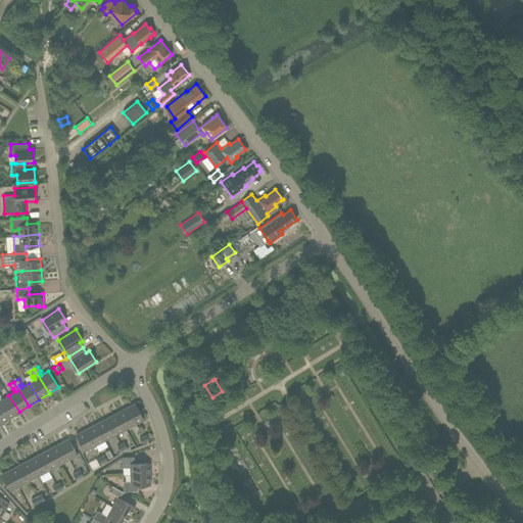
[(0,393),(0,403),(9,419),(19,412),(8,395),(2,399),(0,397),(1,396),(0,393)]
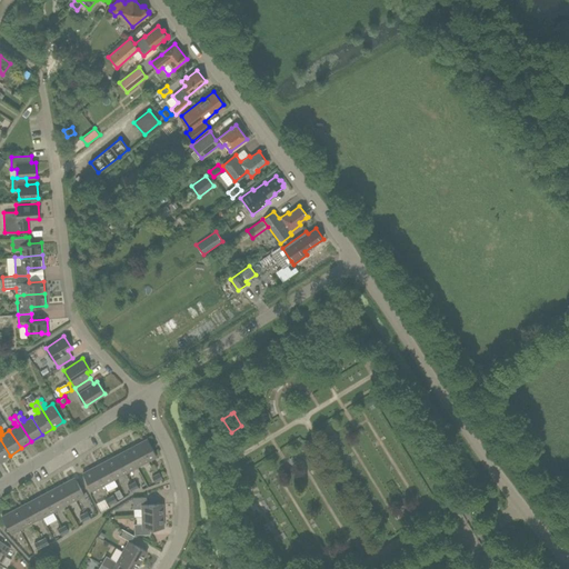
[(137,443),(146,461),(157,456),(147,438),(137,443)]
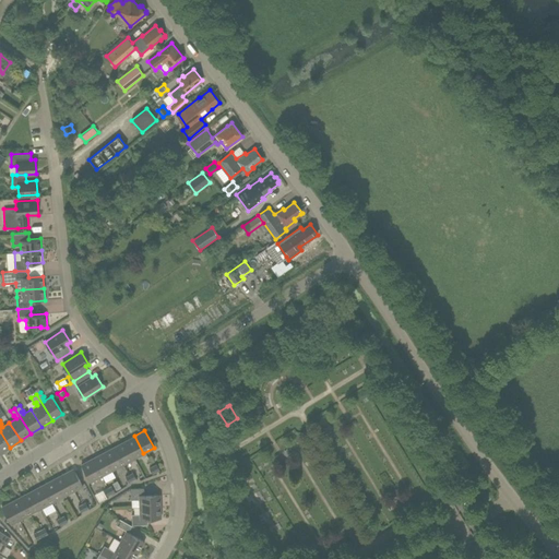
[(0,453),(10,448),(0,431),(0,453)]
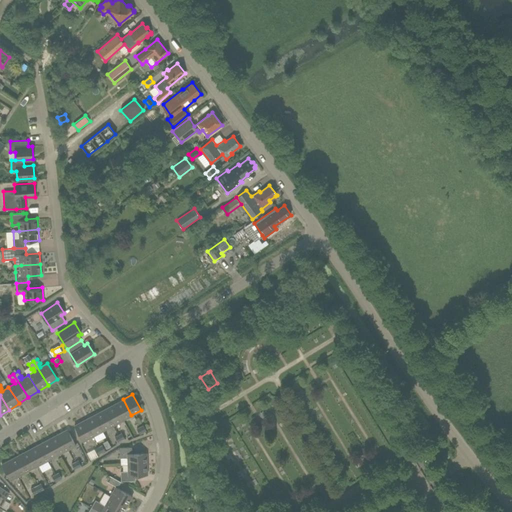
[(121,421),(131,415),(123,399),(113,405),(121,421)]
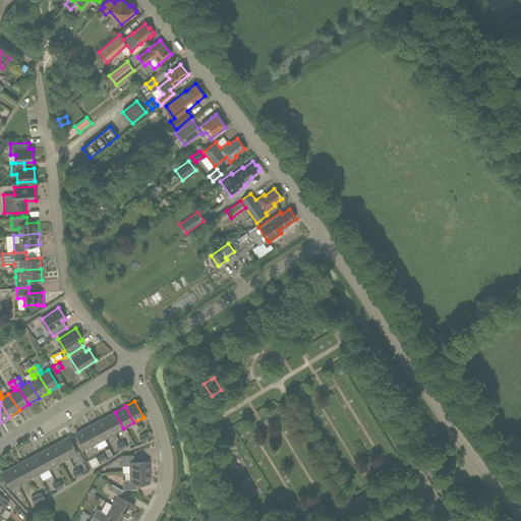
[(114,433),(123,428),(115,412),(105,417),(114,433)]
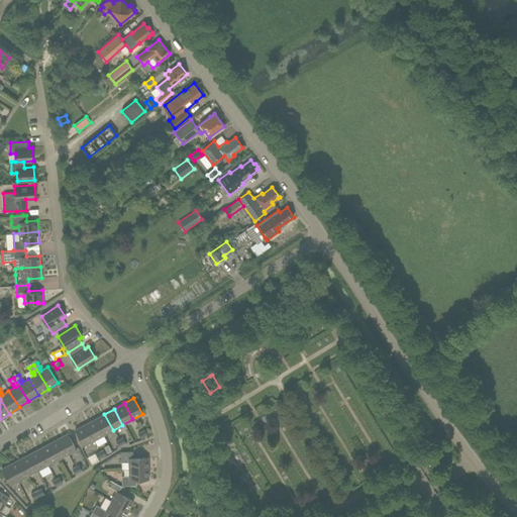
[(103,435),(113,430),(104,414),(95,419),(103,435)]
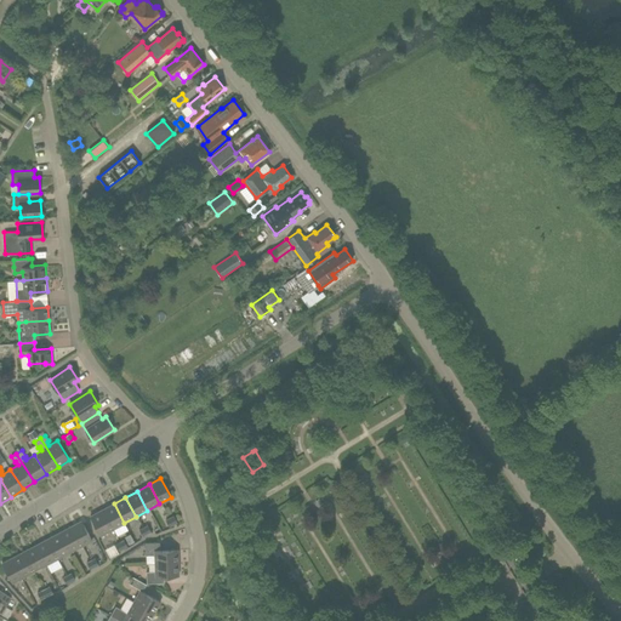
[(112,529),(124,523),(114,503),(102,510),(112,529)]
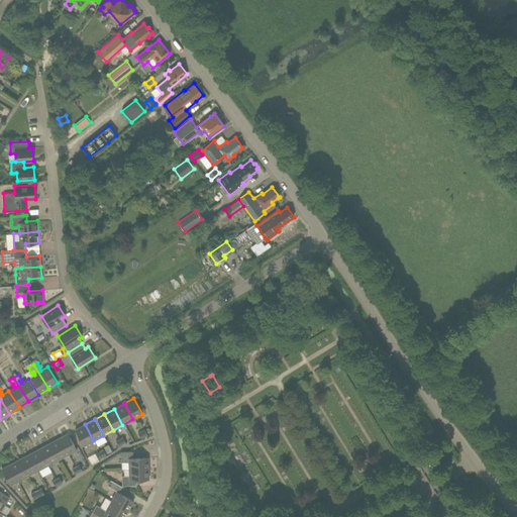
[(84,445),(93,440),(85,424),(75,429),(84,445)]
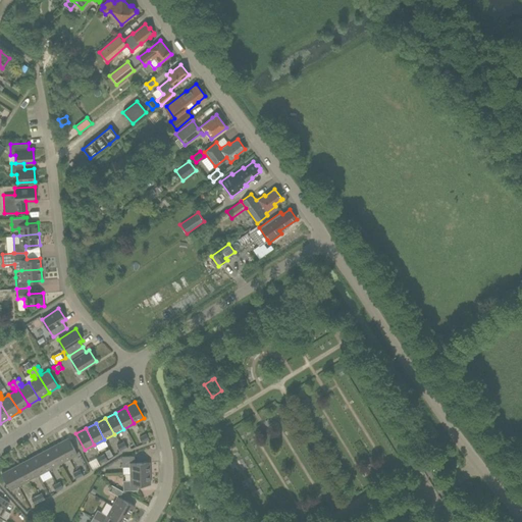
[(68,437),(59,442),(67,459),(77,454),(68,437)]
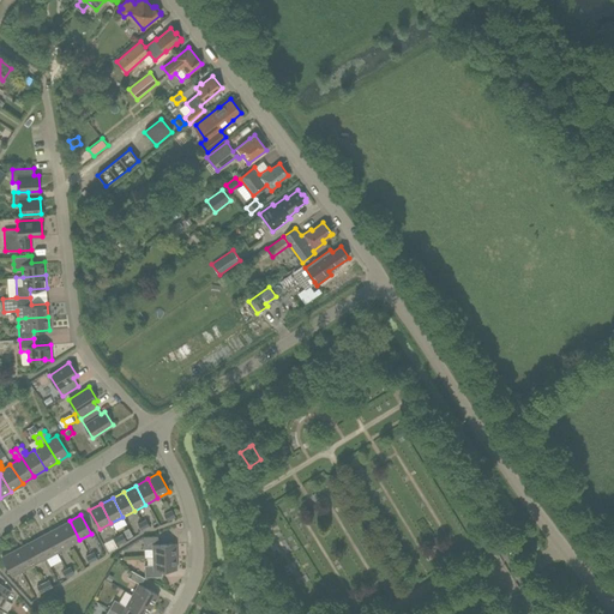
[(58,527),(68,546),(79,540),(70,521),(58,527)]
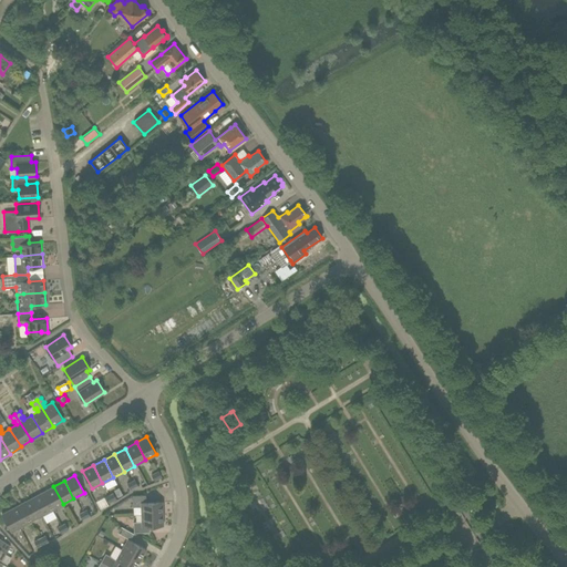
[(43,492),(53,509),(63,504),(53,486),(43,492)]
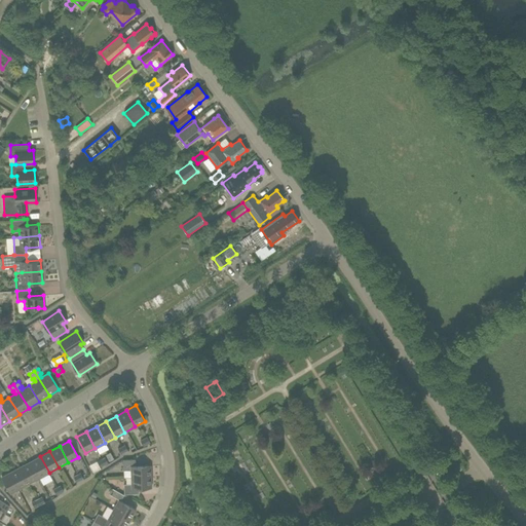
[(31,461),(39,478),(49,473),(40,456),(31,461)]
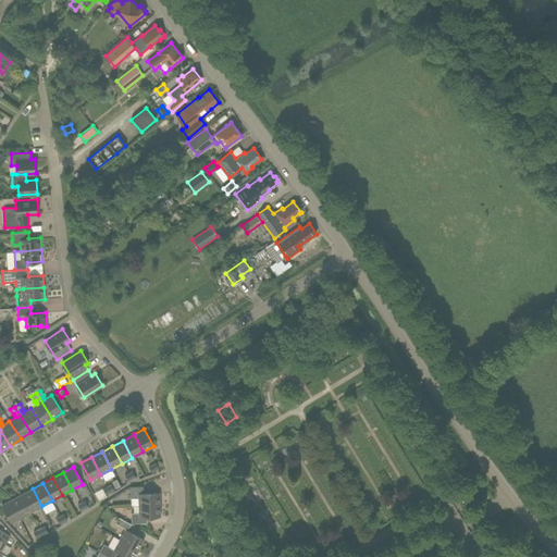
[(139,505),(160,504),(159,492),(144,493),(143,486),(130,486),(131,498),(138,497),(139,505)]
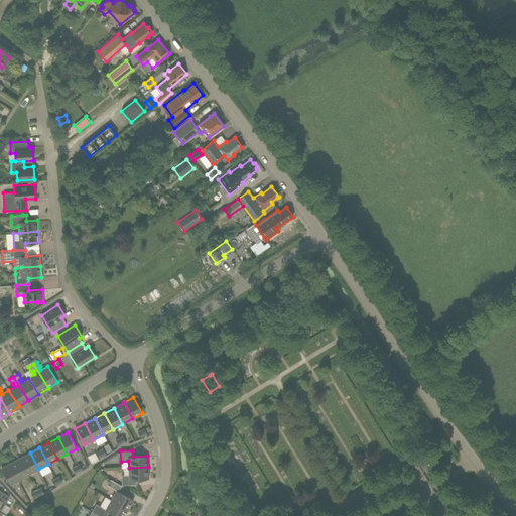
[(20,458),(29,474),(38,469),(30,453),(20,458)]
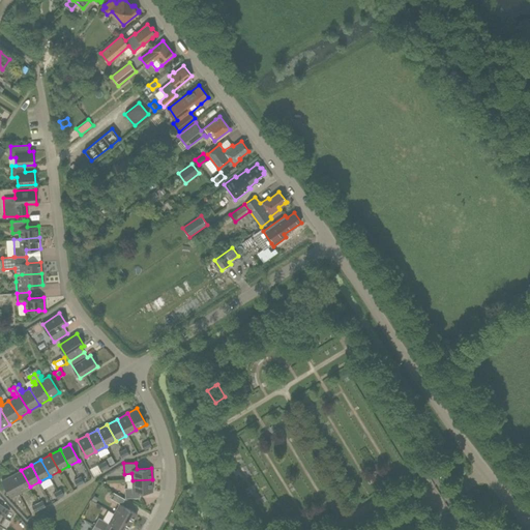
[(11,475),(20,492),(30,487),(21,470),(11,475)]
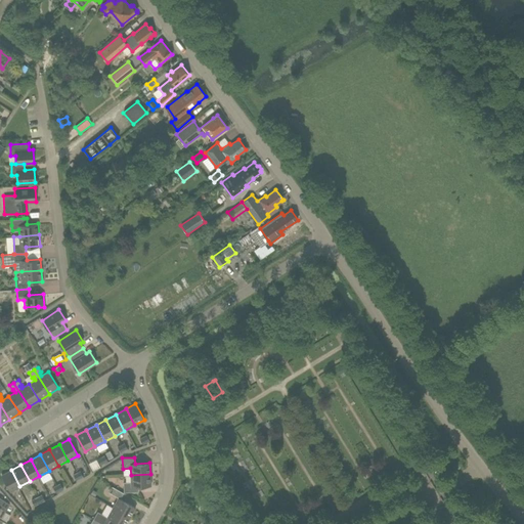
[(19,486),(11,470),(2,475),(10,491),(19,486)]
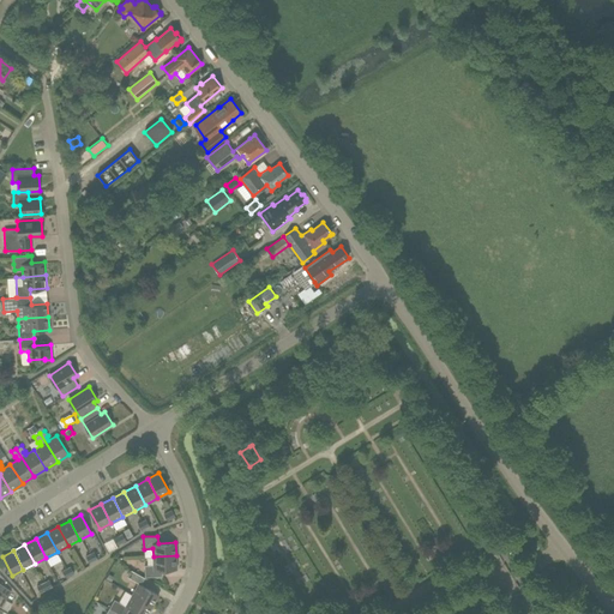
[(176,569),(176,555),(154,557),(154,565),(144,565),(145,577),(160,576),(160,570),(176,569)]
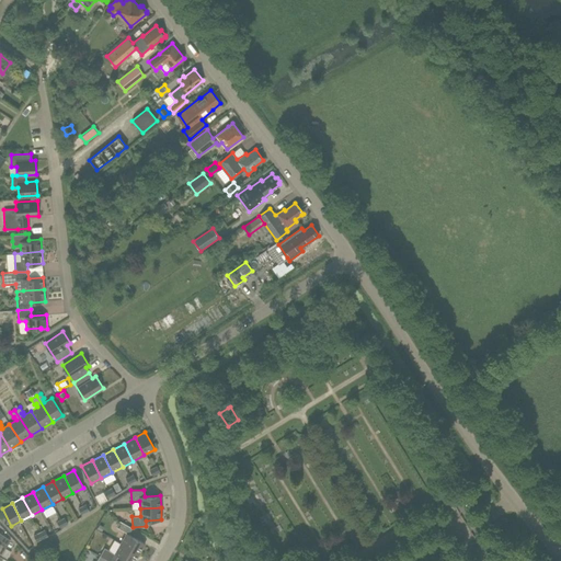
[(132,527),(119,521),(116,526),(128,534),(132,527)]
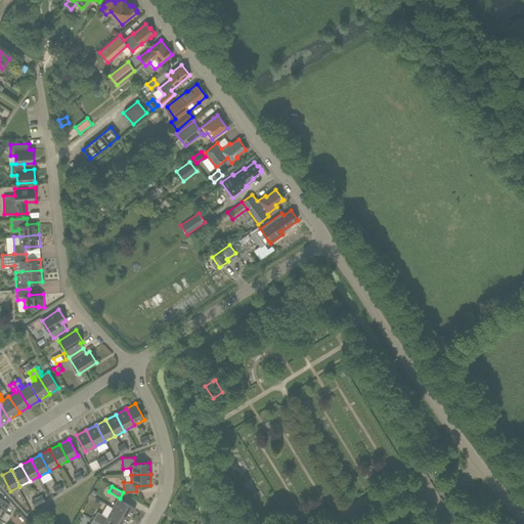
[(36,496),(40,503),(45,500),(42,494),(36,496)]
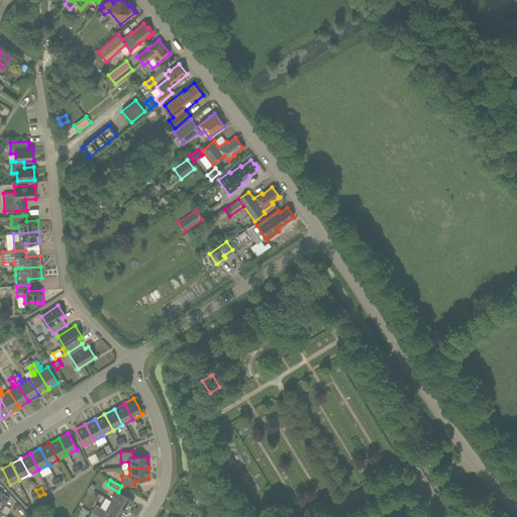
[(111,501),(128,510),(133,500),(117,491),(111,501)]
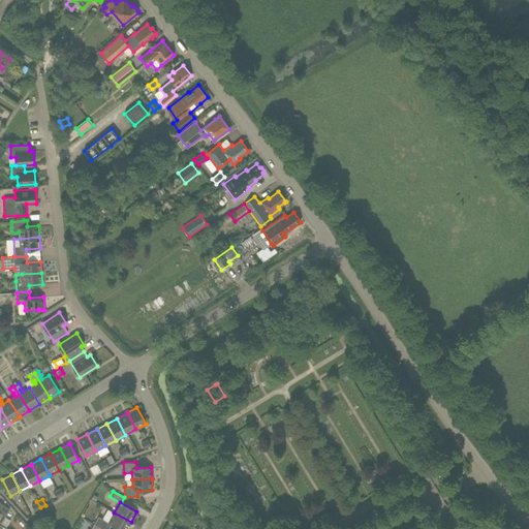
[(120,528),(126,528),(131,522),(114,512),(109,522),(98,517),(94,524),(103,528),(107,528),(111,524),(120,528)]
